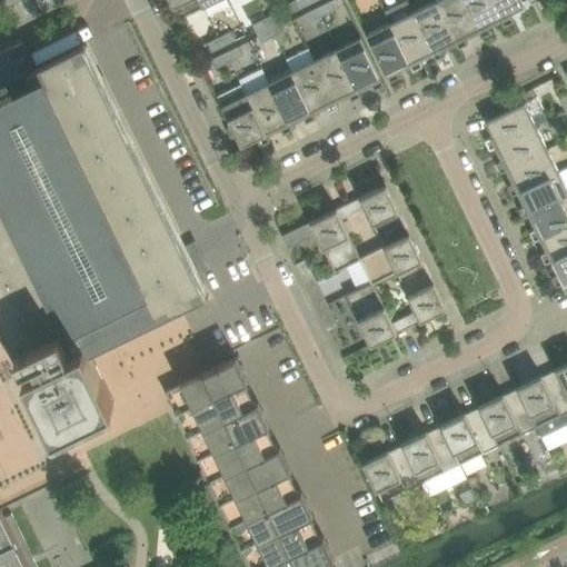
[(202,9),(197,0),(167,0),(178,21),(202,9)]
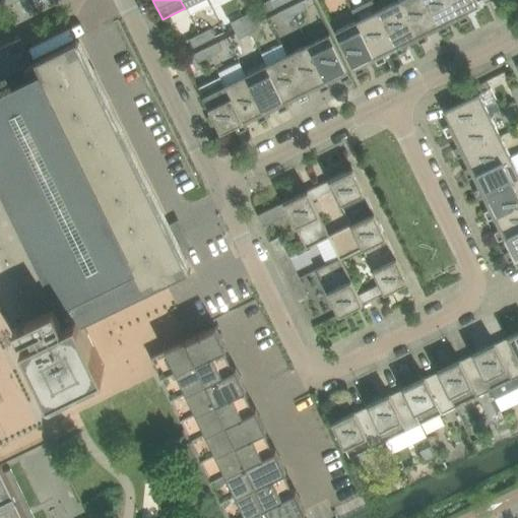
[(180,0),(185,8),(201,0),(180,0)]
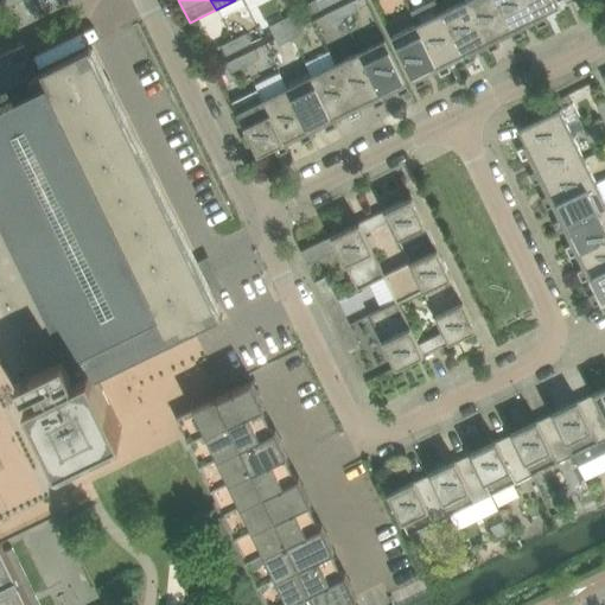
[(331,0),(317,0),(314,2),(319,12),(333,5),(333,4),(331,0)]
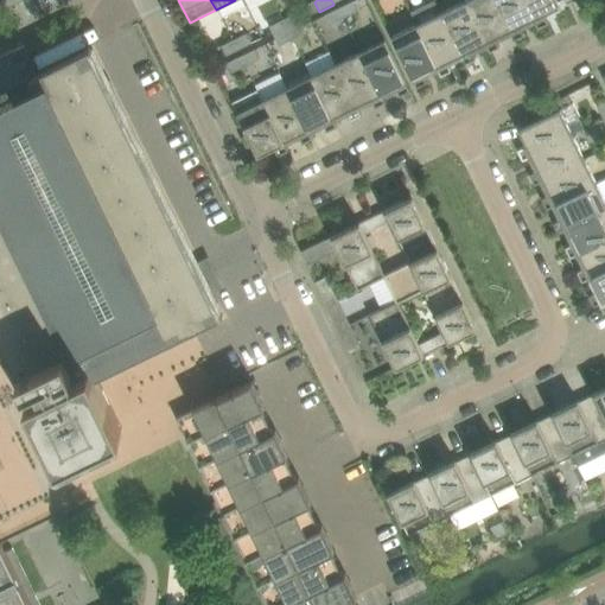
[(492,0),(469,0),(464,2),(484,45),(489,53),(498,49),(494,40),(508,33),(511,42),(513,42),(492,0)]
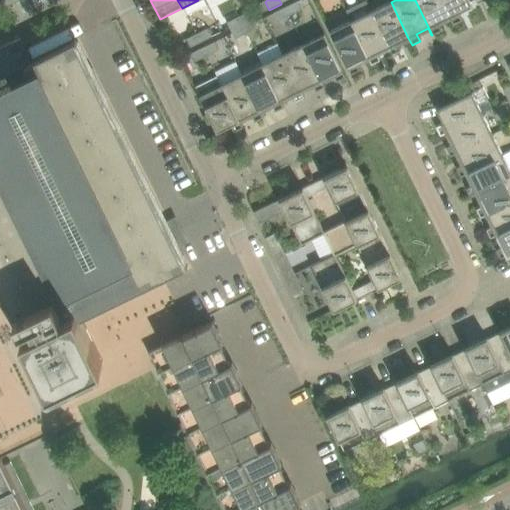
[(440,0),(415,0),(432,35),(440,31),(437,24),(448,18),(452,25),(453,25),(440,0)]
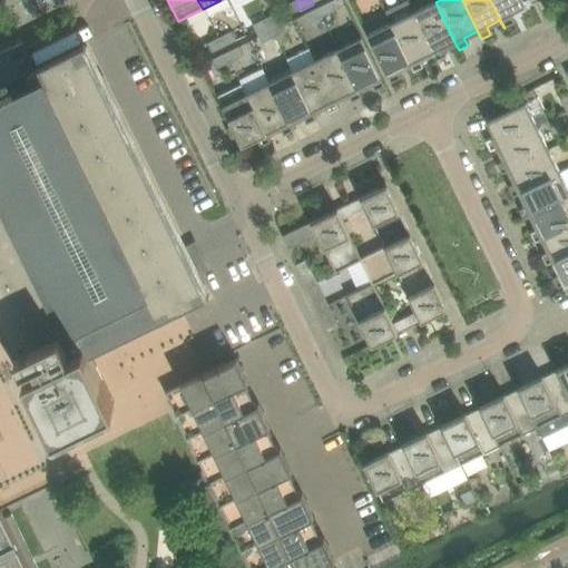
[(520,0),(490,0),(505,28),(513,23),(509,16),(525,8),(520,0)]
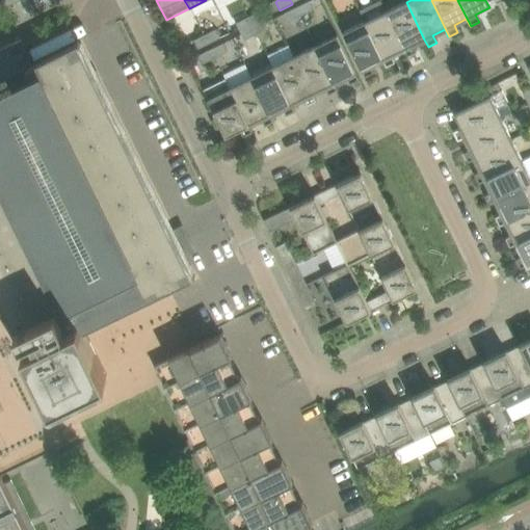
[(379,2),(359,12),(364,23),(381,60),(386,68),(394,63),(390,56),(403,50),(385,12),(379,2)]
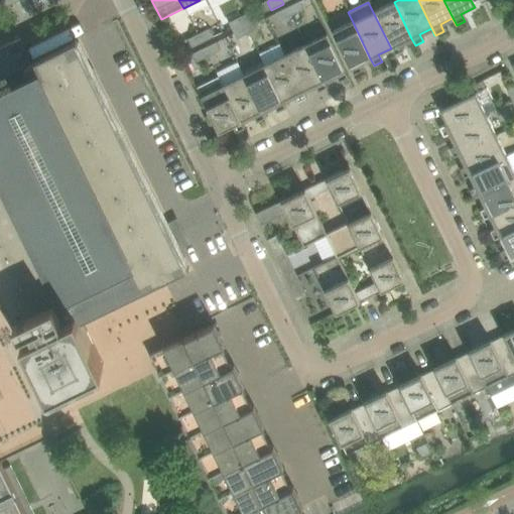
[(394,2),(373,12),(391,48),(394,55),(402,51),(399,44),(411,38),(394,2)]
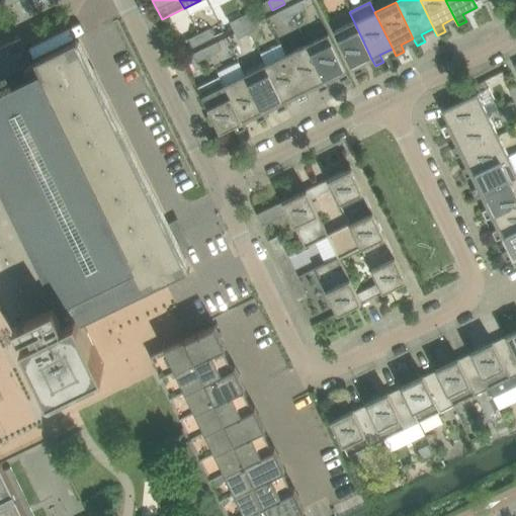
[(298,3),(286,9),(290,17),(303,11),(298,3)]
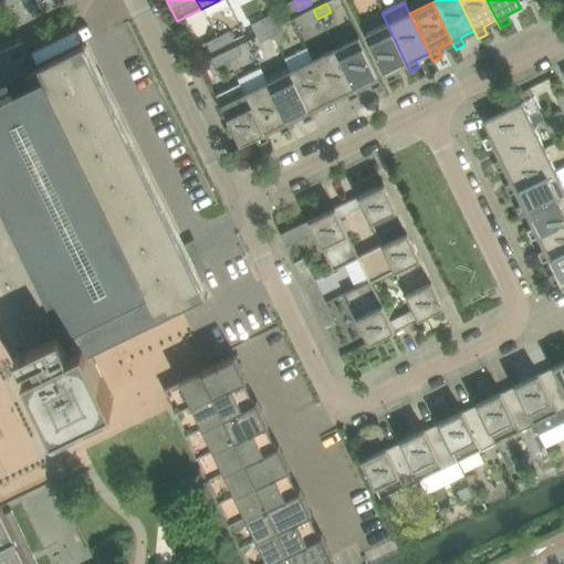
[(313,10),(300,17),(304,25),(317,19),(313,10)]
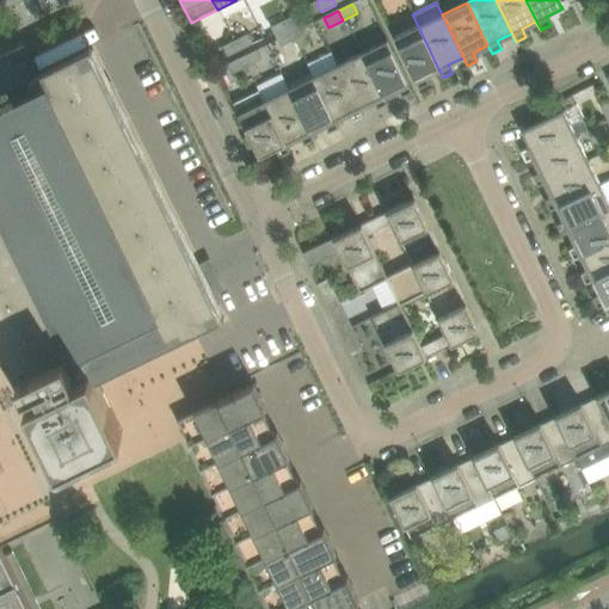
[(297,16),(283,23),(288,32),(302,25),(297,16)]
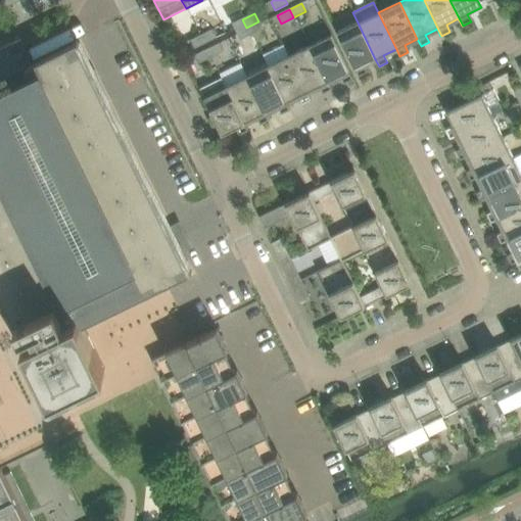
[(242,19),(230,25),(233,30),(234,33),(246,28),(242,19)]
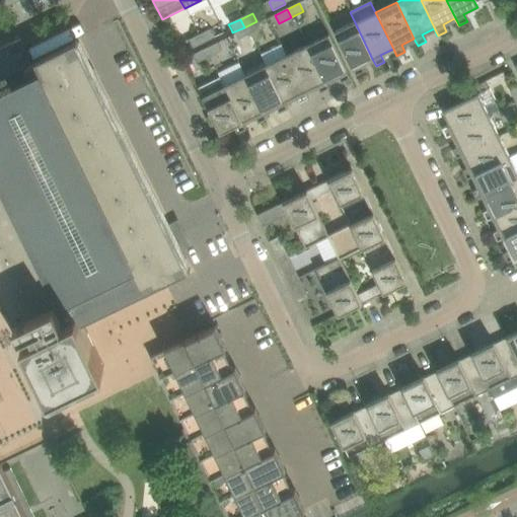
[(256,21),(244,27),(248,35),(261,29),(256,21)]
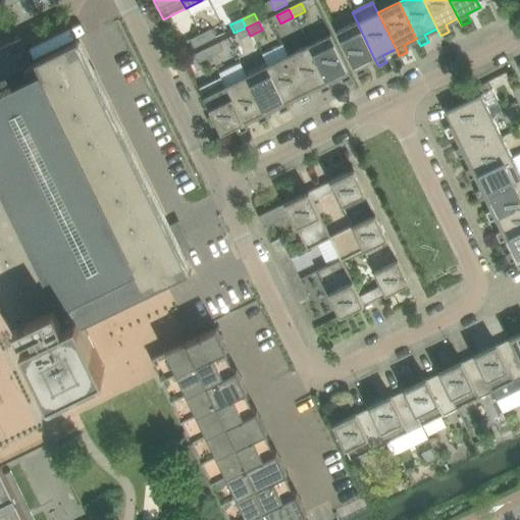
[(374,59),(357,22),(335,34),(356,76),(365,72),(362,65),(374,59)]
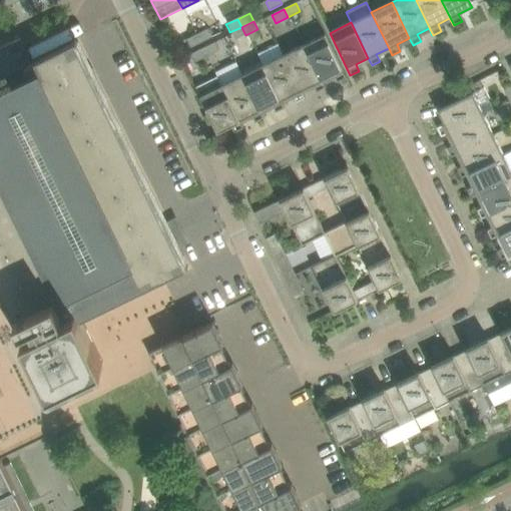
[(241,27),(229,32),(230,35),(233,41),(245,35),(241,27)]
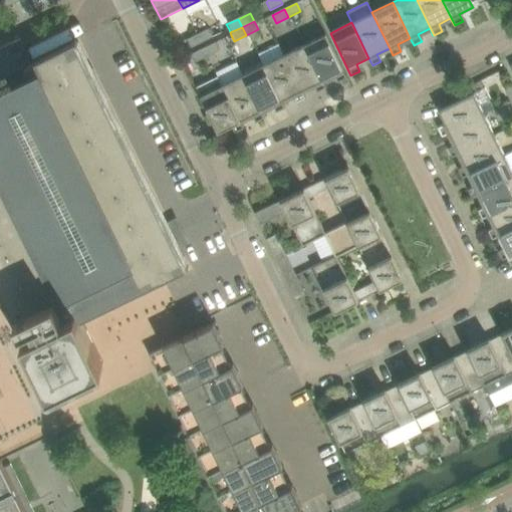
[(207,29),(196,35),(200,43),(212,38),(207,29)]
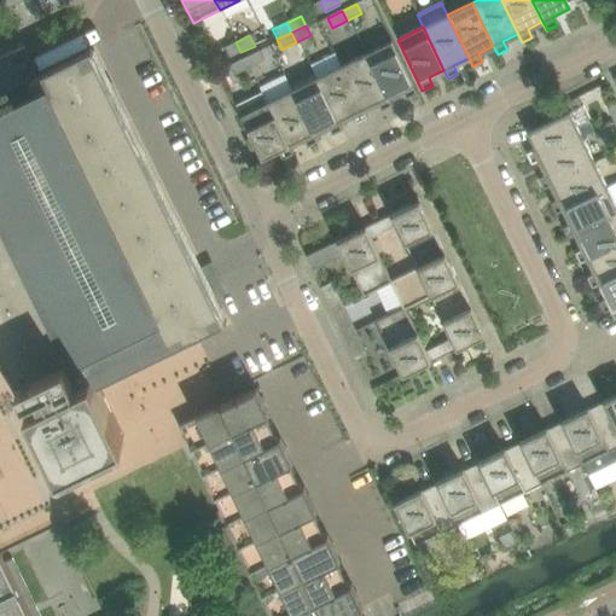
[(240,52),(236,42),(221,50),(226,59),(240,52)]
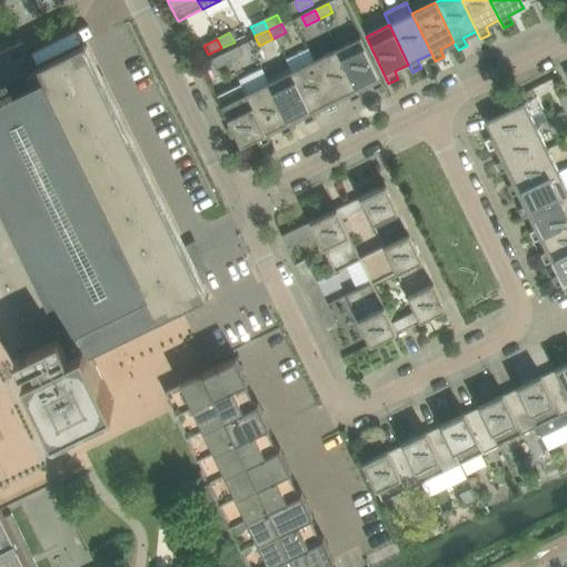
[(359,39),(336,51),(355,90),(368,83),(372,92),(383,87),(359,39)]
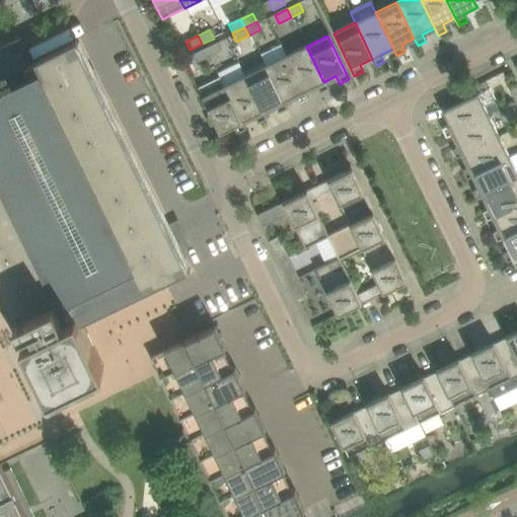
[(0,267),(16,301),(13,302),(5,306),(1,308),(1,309),(8,306),(14,318),(10,320),(9,319),(8,320),(18,340),(16,341),(17,342),(21,340),(25,348),(26,347),(39,371),(37,371),(48,394),(102,368),(81,323),(187,271),(180,259),(177,252),(166,230),(166,228),(165,226),(75,43),(75,42),(31,63),(23,48),(19,39),(0,48),(0,267)]
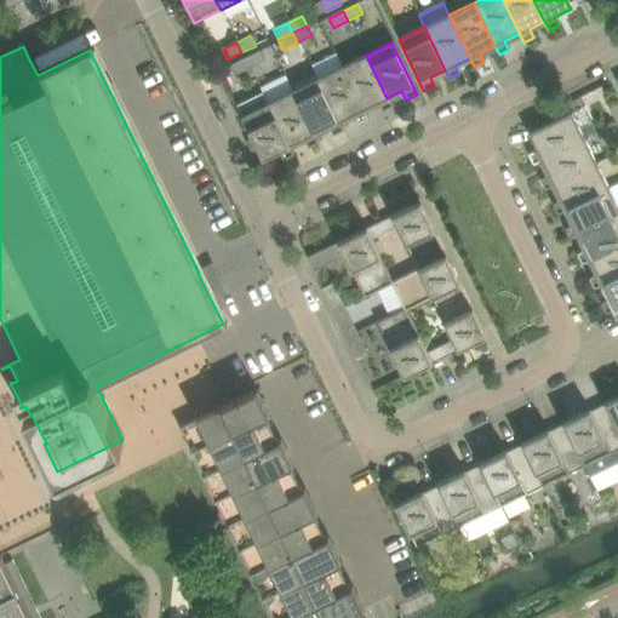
[(258,52),(245,59),(250,69),(263,62),(258,52)]
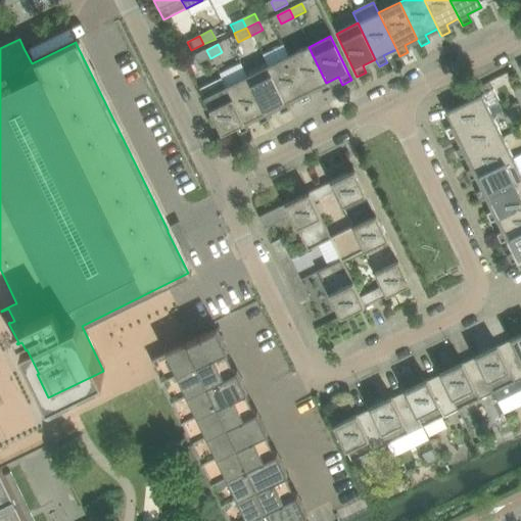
[(309,47),(287,57),(304,93),(318,87),(321,95),(329,91),(326,83),(309,47)]
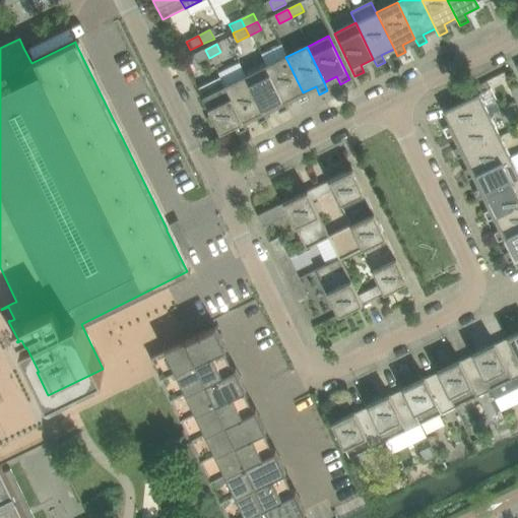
[(209,58),(205,50),(193,56),(197,64),(209,58)]
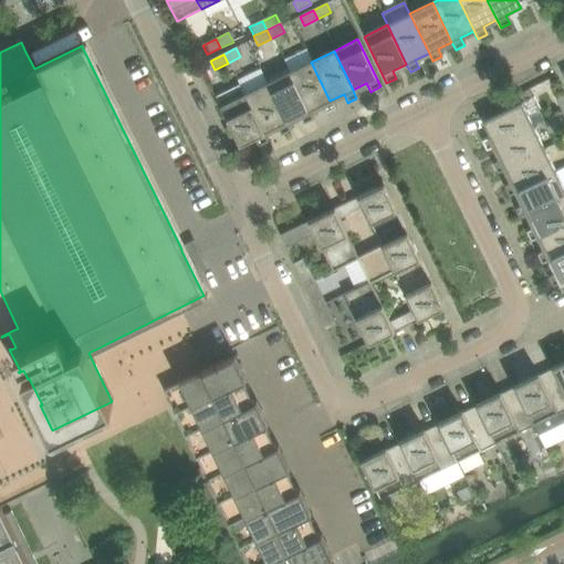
[(311,62),(289,73),(307,112),(321,105),(325,114),(334,110),(330,101),(311,62)]
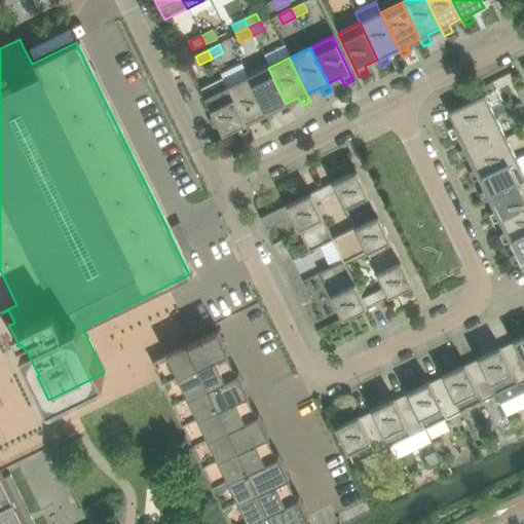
[(240,66),(220,76),(221,78),(226,88),(244,124),(245,124),(253,120),(257,118),(260,126),(268,122),(265,114),(247,78),(240,66)]
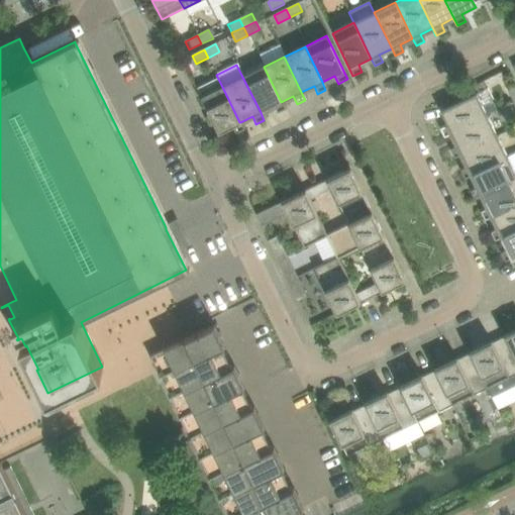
[(264,67),(242,77),(261,112),(273,106),(277,114),(285,110),(281,102),(264,67)]
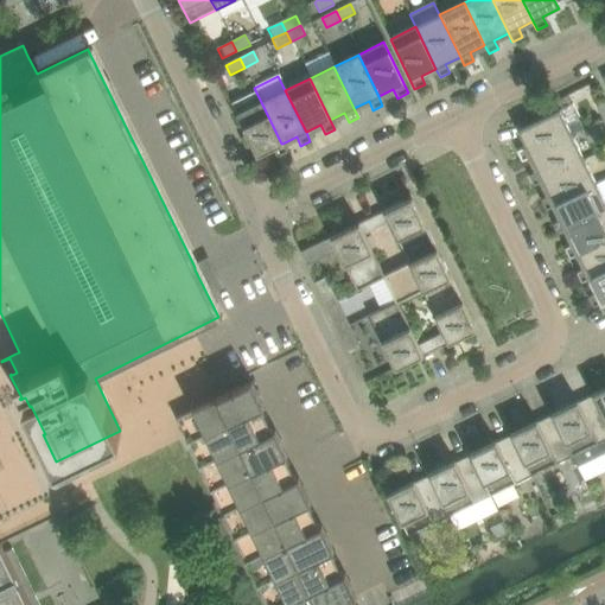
[(286,153),(261,102),(255,90),(229,103),(256,157),(272,148),(276,158),(286,153)]
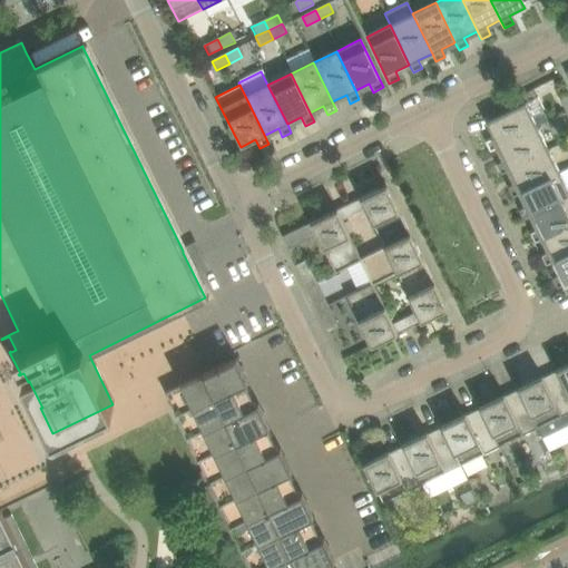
[(567,97),(558,101),(565,115),(567,113),(567,97)]
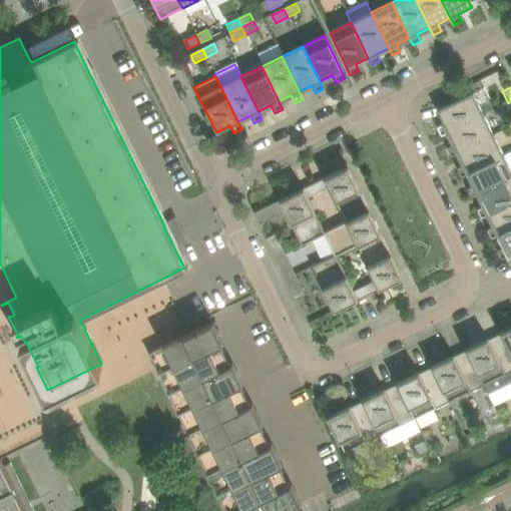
[(435,128),(439,136),(447,132),(482,115),(472,93),(436,111),(443,124),(435,128)]
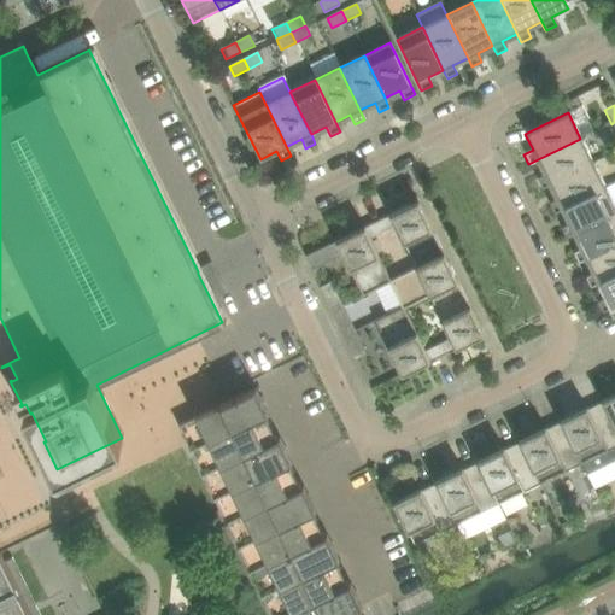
[(536,179),(540,188),(550,185),(592,163),(580,139),(538,159),(545,175),(536,179)]
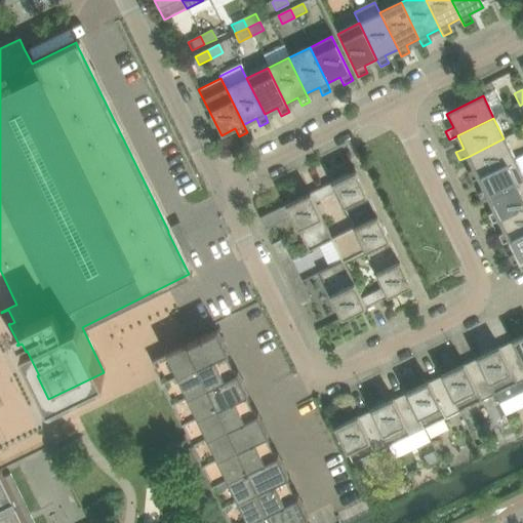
[(466,173),(470,182),(478,177),(514,160),(504,138),(468,157),(474,169),(466,173)]
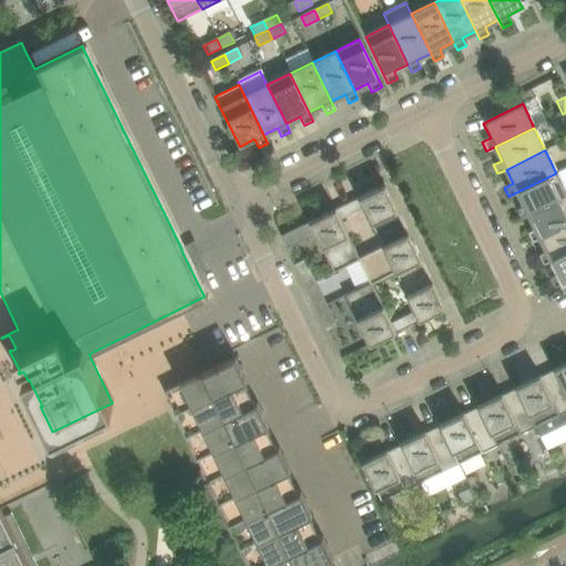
[(524,206),(516,210),(519,219),(528,215),(565,195),(565,168),(556,173),(517,192),(524,206)]
